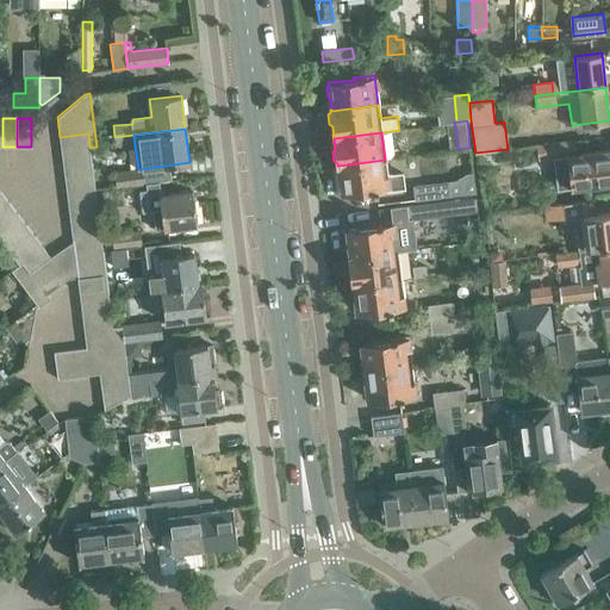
[(89,148),(88,134),(60,137),(61,151),(89,148)]
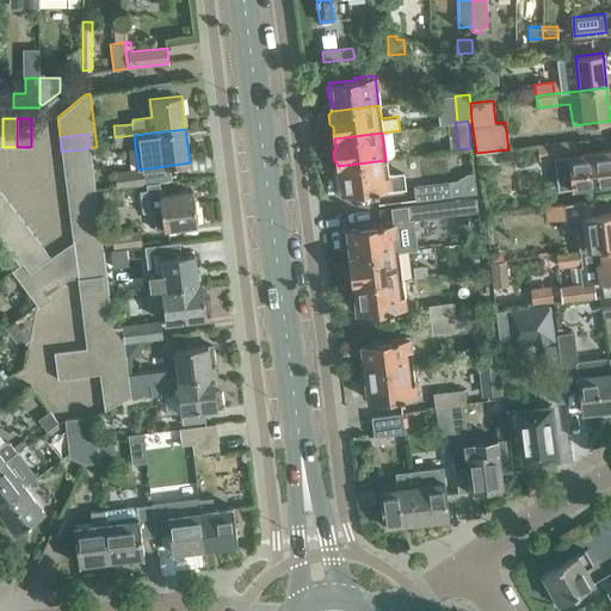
[(134,135),(115,137),(117,148),(135,146),(134,135)]
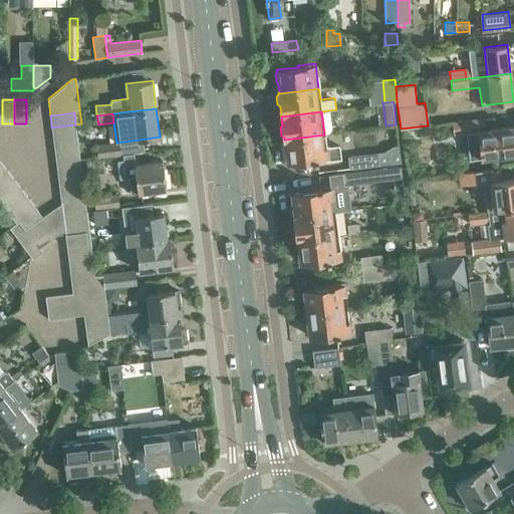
[(484,118),(447,123),(448,134),(485,130),(484,118)]
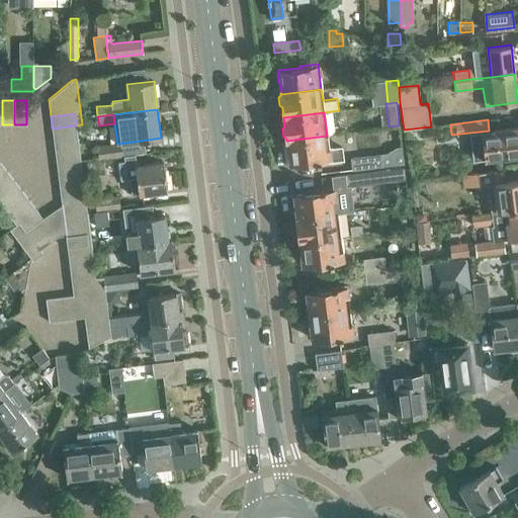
[(76,125),(52,128),(54,141),(78,138),(76,125)]
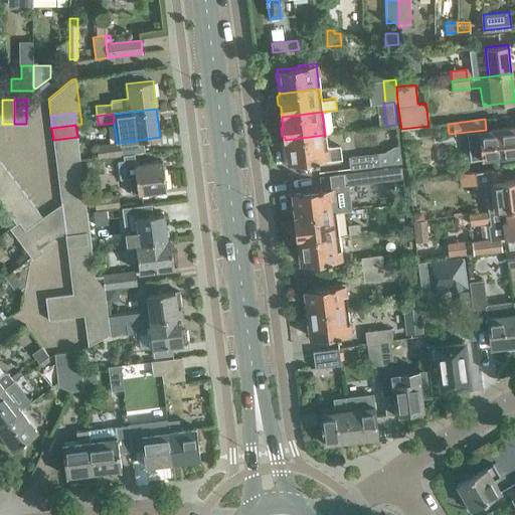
[(470,160),(514,154),(514,125),(491,129),(491,130),(467,133),(470,160)]
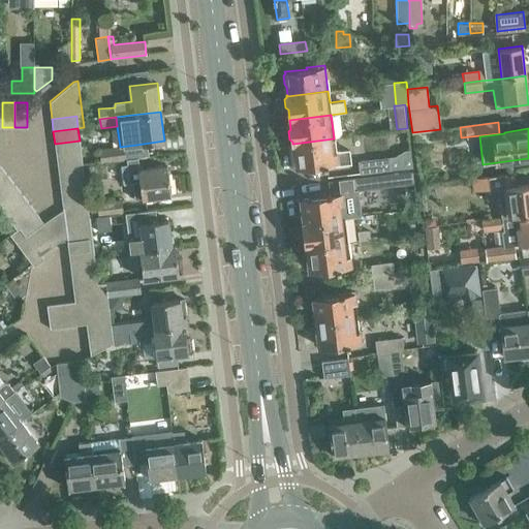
[(334,138),(293,144),(294,152),(292,154),(293,163),(296,165),(297,167),(318,164),(318,165),(350,161),(349,148),(335,150),(334,138)]
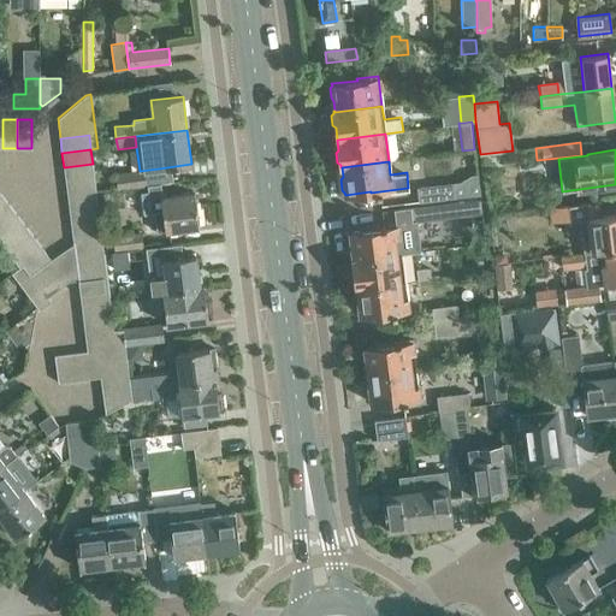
[(94,178),(93,164),(64,167),(65,182),(94,178)]
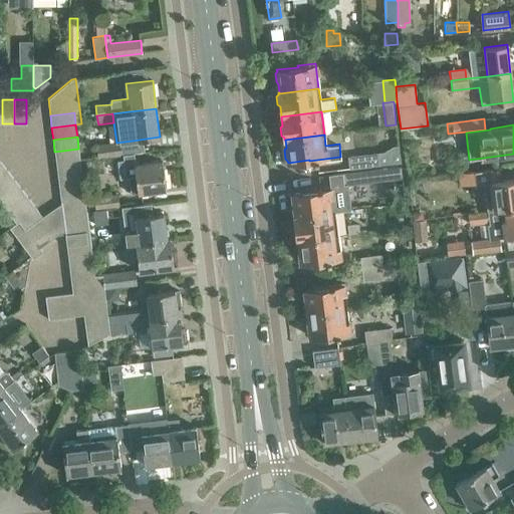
[(96,145),(98,158),(121,155),(120,143),(96,145)]
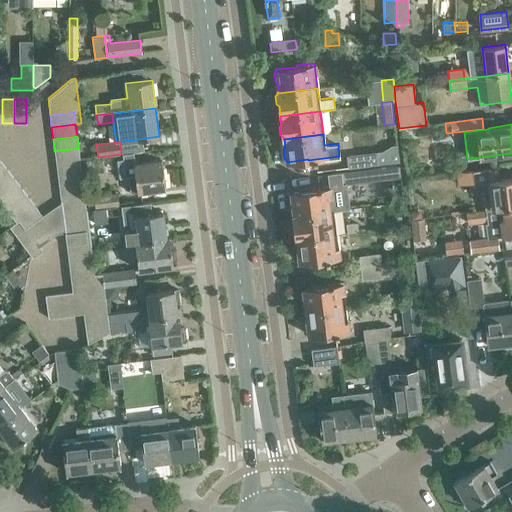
[(78,148),(54,151),(56,163),(80,160),(78,148)]
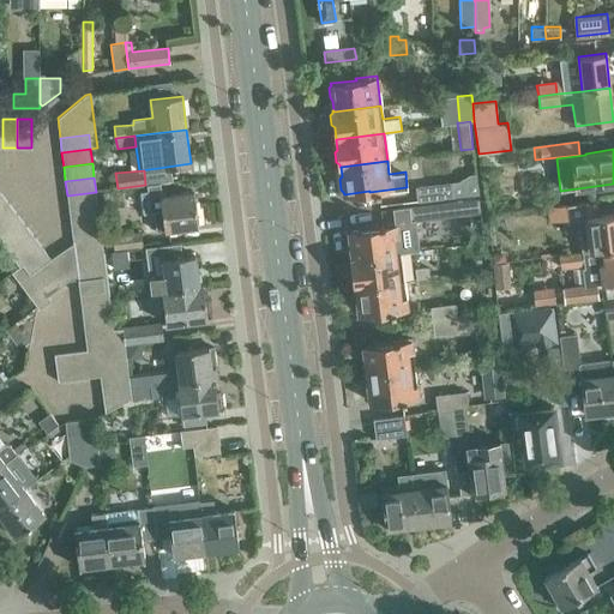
[(148,191),(140,192),(144,214),(155,212),(157,230),(198,226),(194,193),(162,197),(161,184),(148,185),(148,191)]
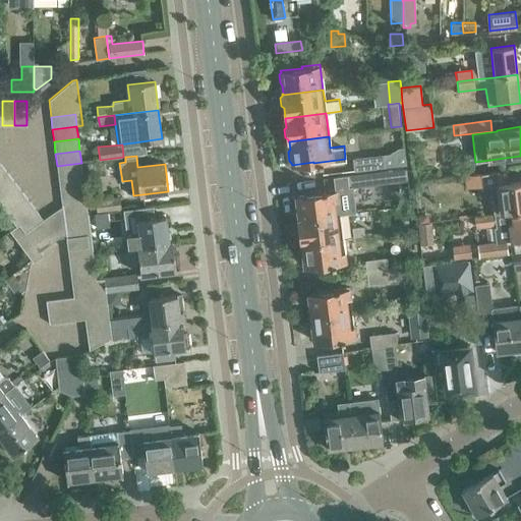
[(355,170),(375,168),(373,156),(353,159),(355,170)]
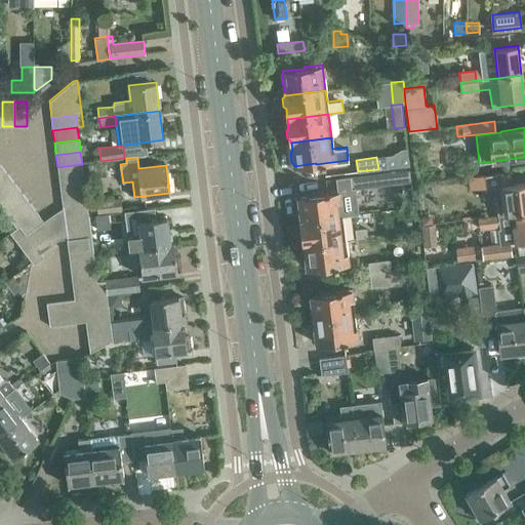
[(83,176),(82,164),(57,167),(59,179),(83,176)]
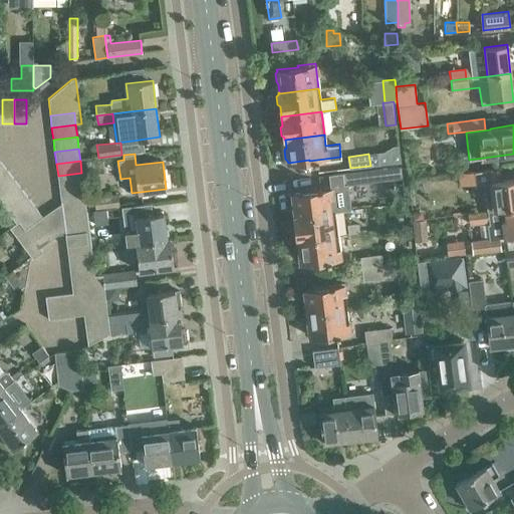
[(401,166),(342,173),(343,185),(403,177),(401,166)]
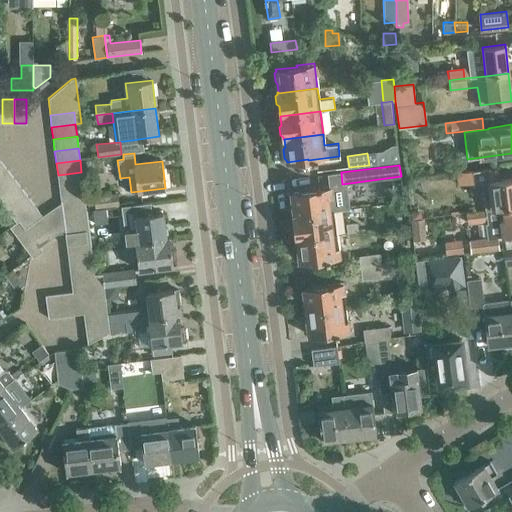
[(490,180),(489,168),(458,172),(459,184),(490,180)]
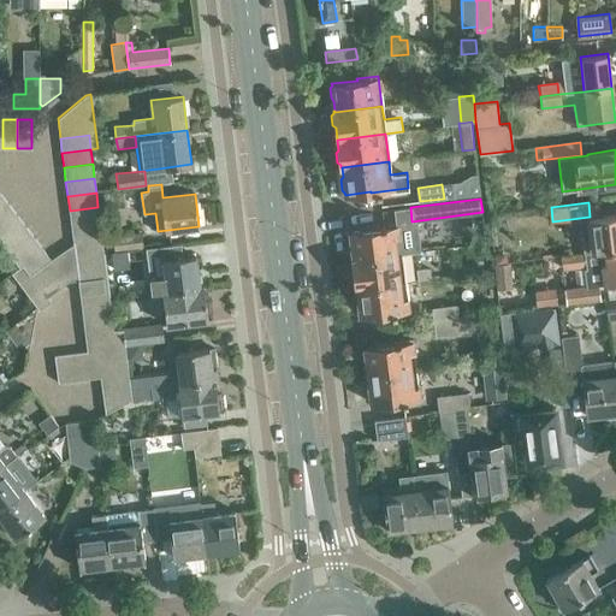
[(9,203),(0,209),(0,227),(18,215),(9,203)]
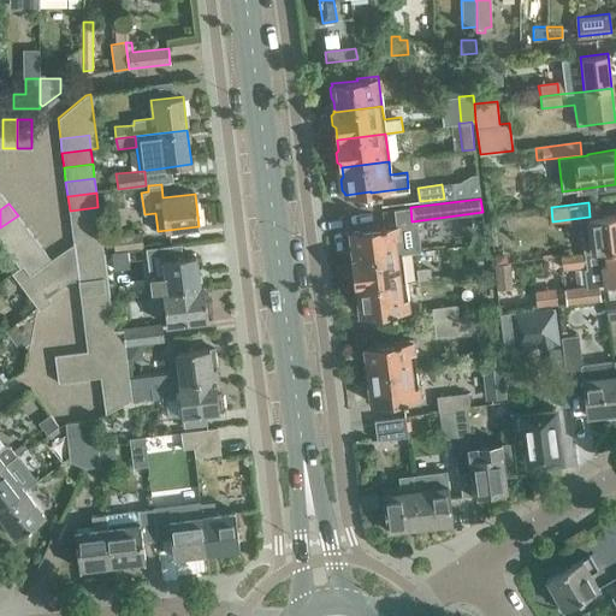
[(98,207),(70,211),(71,225),(100,221),(98,207)]
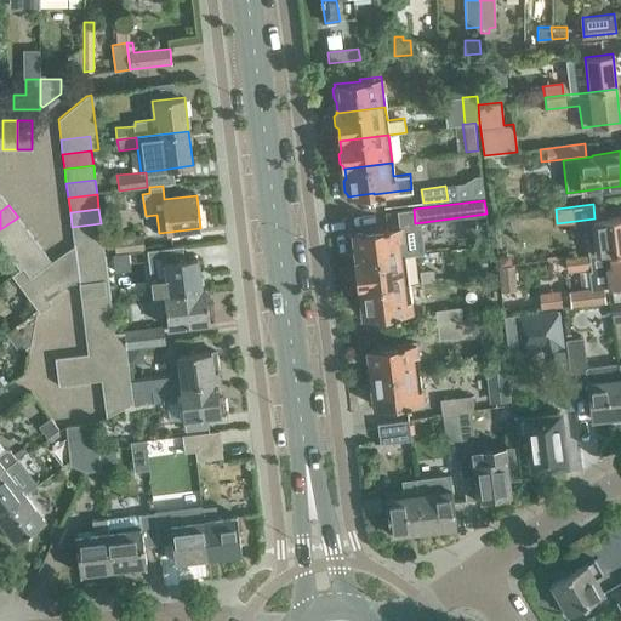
[(592,238),(594,254),(620,250),(620,215),(598,218),(600,238),(592,238)]
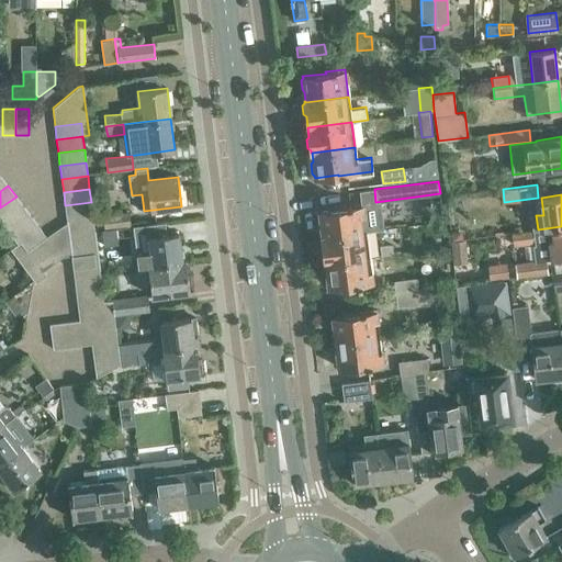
[(17,197),(0,208),(0,218),(2,223),(24,206),(17,197)]
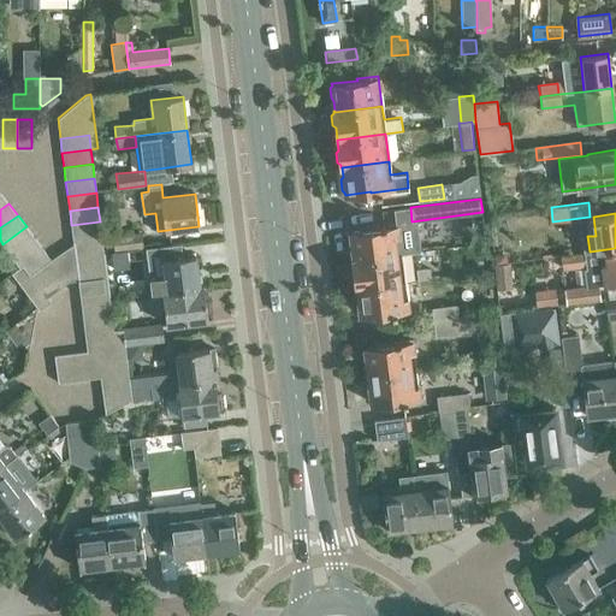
[(102,235),(100,221),(71,225),(73,238),(102,235)]
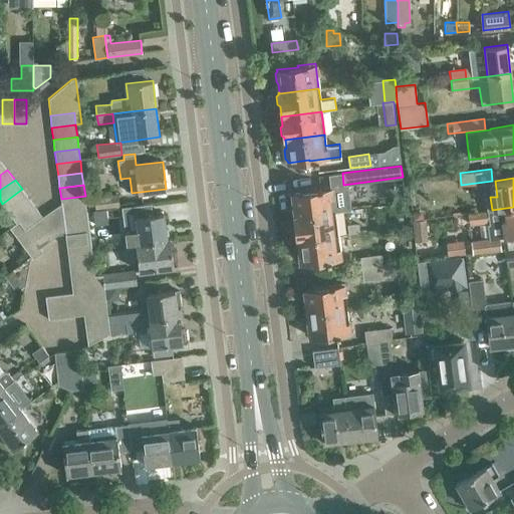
[(295,216),(335,211),(332,186),(314,189),(314,190),(292,193),(293,195),(291,197),(292,205),(294,208),(295,216)]
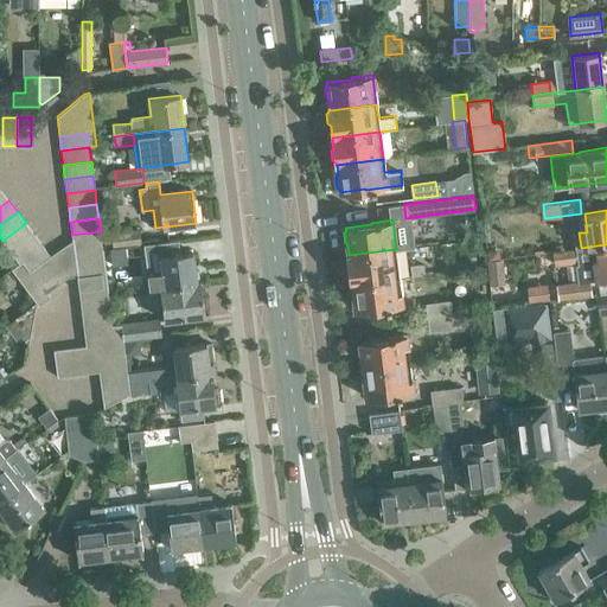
[(26,223),(2,241),(12,253),(34,235),(26,223)]
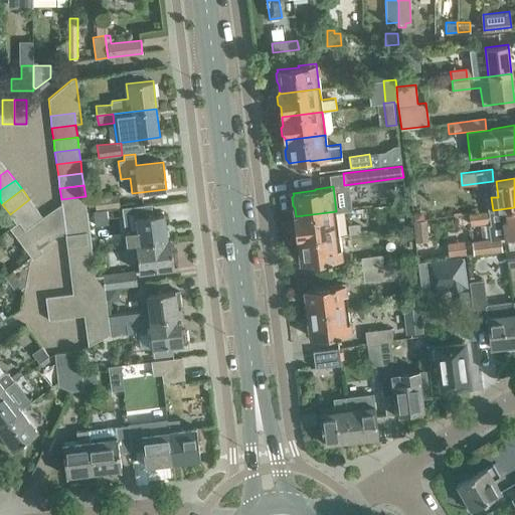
[(97,209),(120,206),(119,195),(95,198),(97,209)]
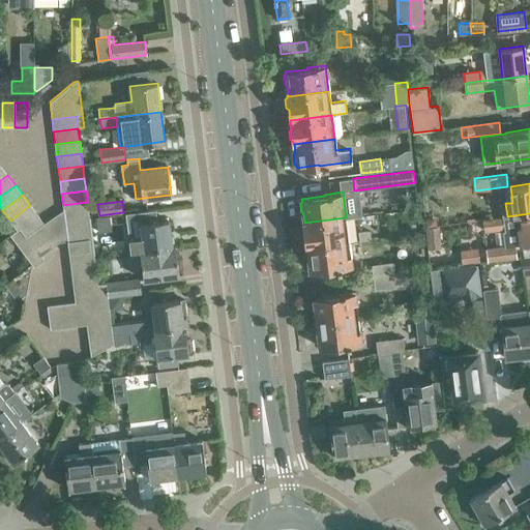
[(64,209),(45,223),(59,242),(67,241),(92,238),(88,202),(63,205),(64,209)]
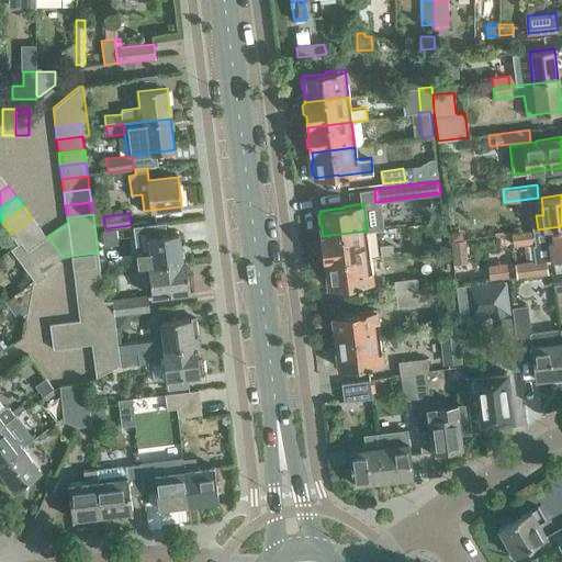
[(32,217),(11,234),(18,244),(19,244),(21,242),(41,227),(32,217)]
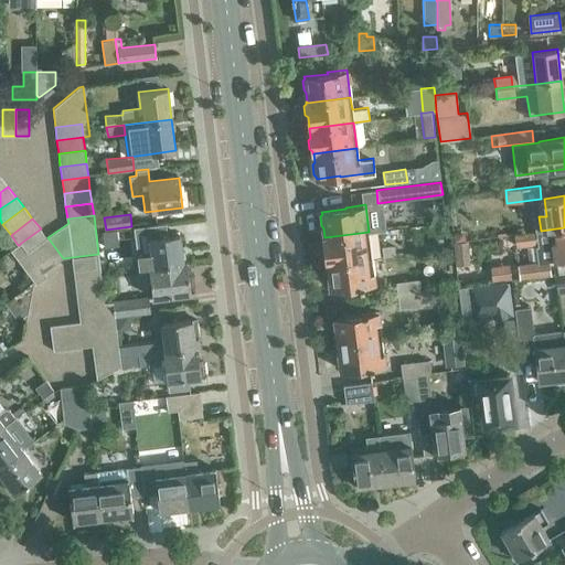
[(166,223),(134,227),(137,254),(138,267),(150,266),(184,262),(181,234),(168,236),(166,223)]
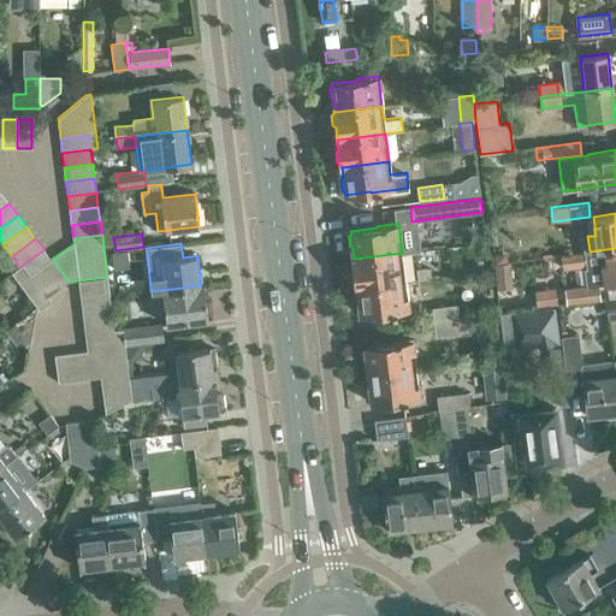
[(615,248),(590,252),(562,255),(563,268),(581,266),(581,267),(585,267),(587,286),(566,289),(567,303),(600,298),(599,284),(604,284),(604,285),(615,283),(615,248)]
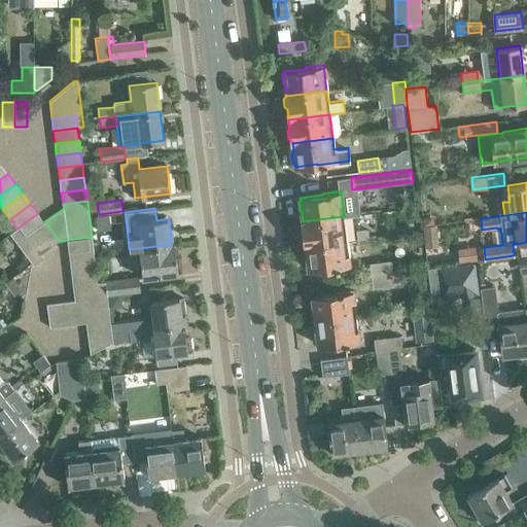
[(38,213),(20,226),(27,236),(35,229),(44,221),(38,213)]
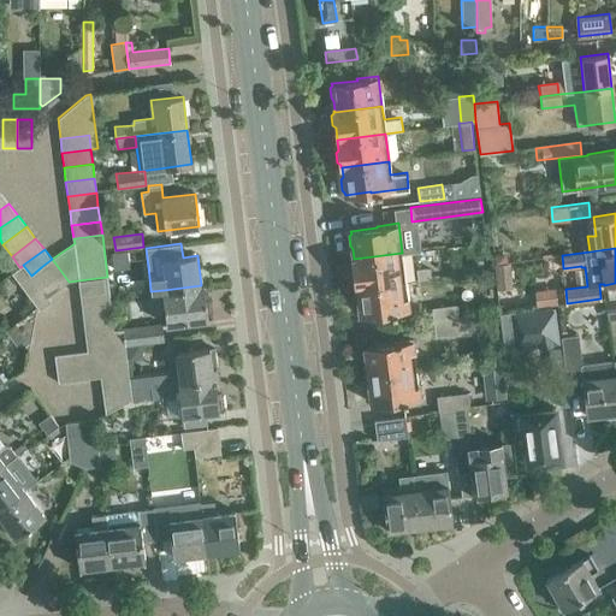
[(356,286),(357,286),(406,280),(402,253),(354,259),(353,259),(353,261),(350,264),(351,273),(355,276),(356,286)]
